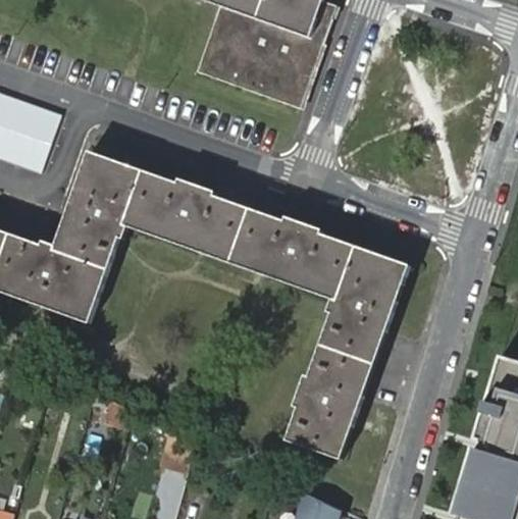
[(207,0),(218,4),(195,69),(298,106),(335,4),(324,0),(207,0)]
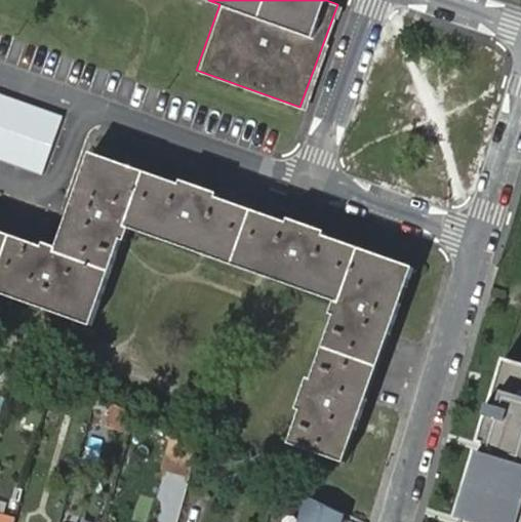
[(59,113),(0,91),(0,158),(39,172),(59,113)]
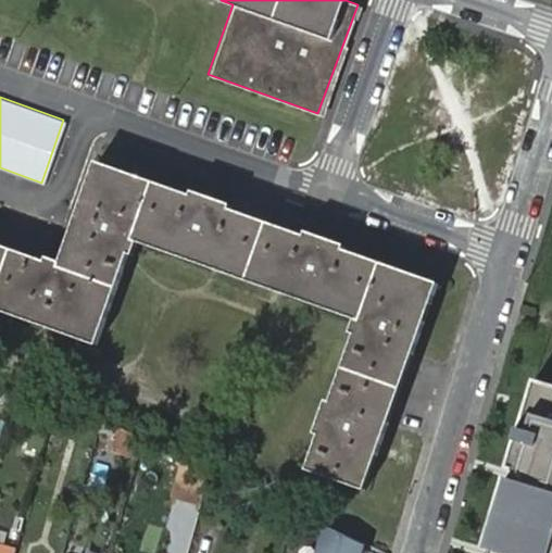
[(0,308),(93,342),(126,251),(129,252),(135,240),(205,266),(351,316),(348,329),(351,331),(327,399),(323,398),(311,430),(315,432),(304,467),(362,487),(435,280),(341,248),(342,243),(303,229),(301,233),(226,208),(227,203),(189,188),(188,193),(93,160),(62,248),(57,261),(45,254),(42,259),(0,243),(0,308)]
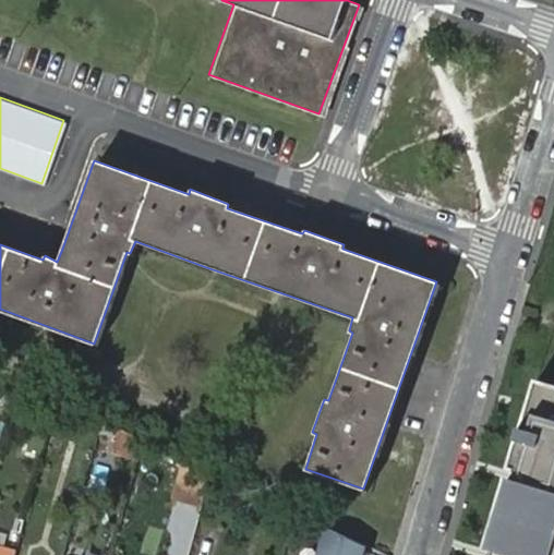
[(550,554),(553,542),(553,383),(529,376),(476,554),(550,554)]
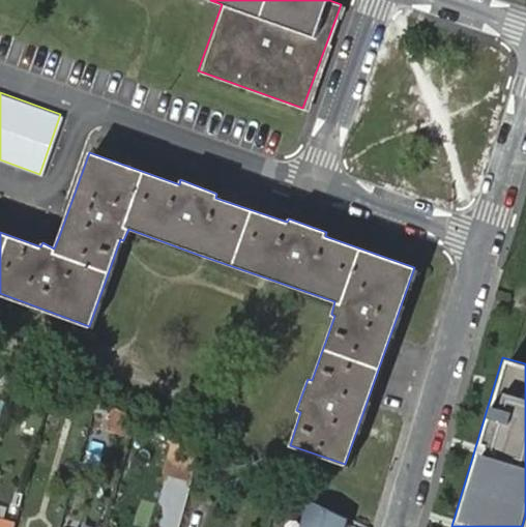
[(128,432),(133,415),(113,405),(109,422),(128,432)]
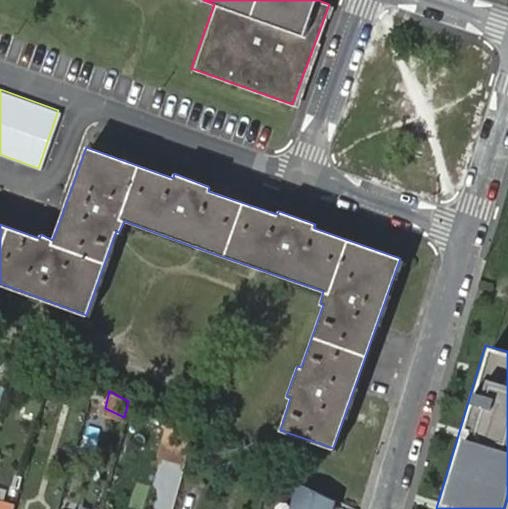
[(181,459),(190,430),(165,424),(157,453),(181,459)]
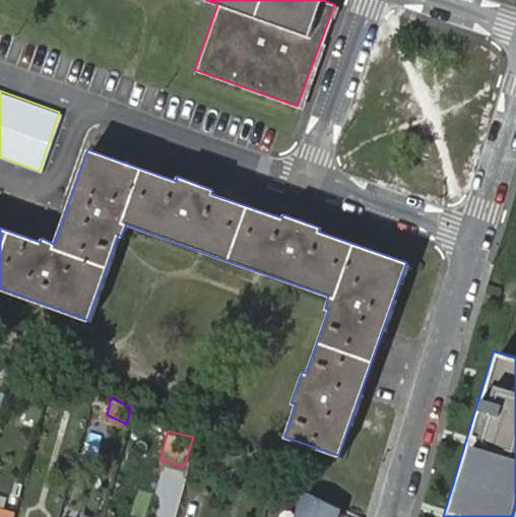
[(228,452),(218,447),(211,459),(220,464),(228,452)]
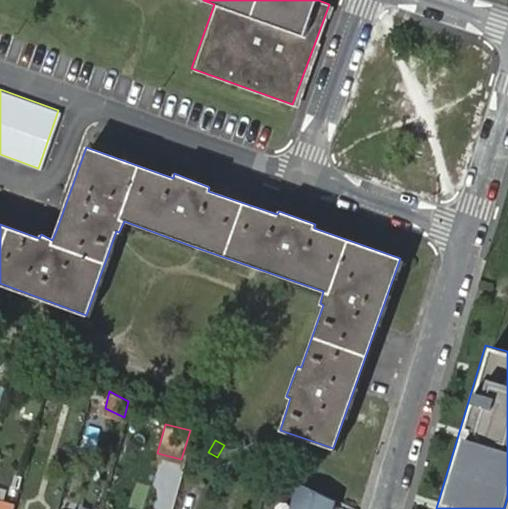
[(297,481),(289,508),(329,508),(332,499),(297,481)]
